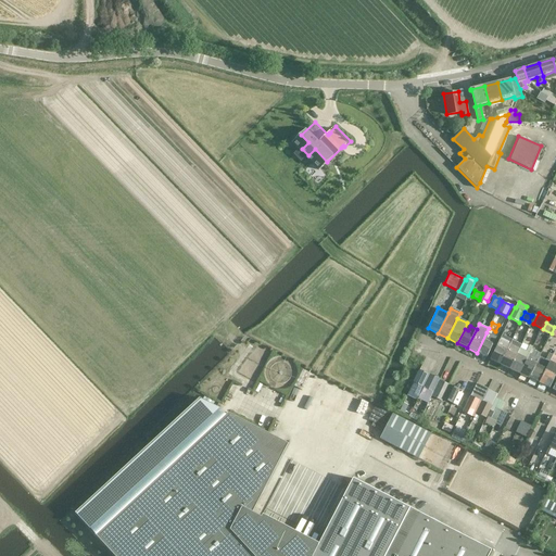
[(532,329),(529,328),(523,340),(527,342),(532,329)]
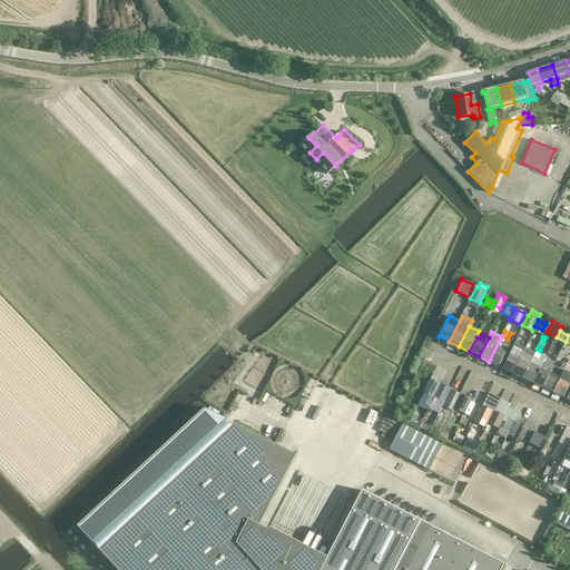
[(509,345),(499,341),(489,362),(499,366),(509,345)]
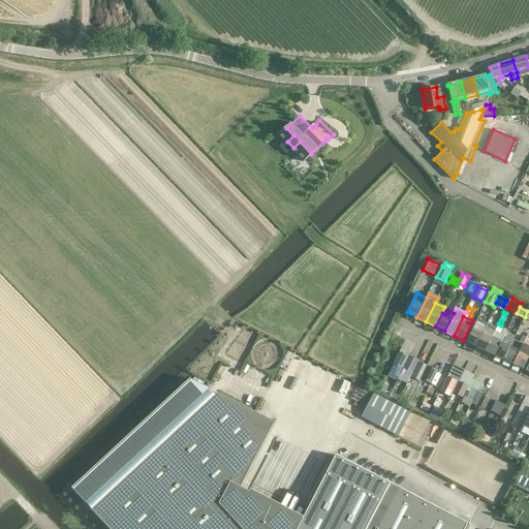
[(466,342),(475,346),(487,323),(477,319),(466,342)]
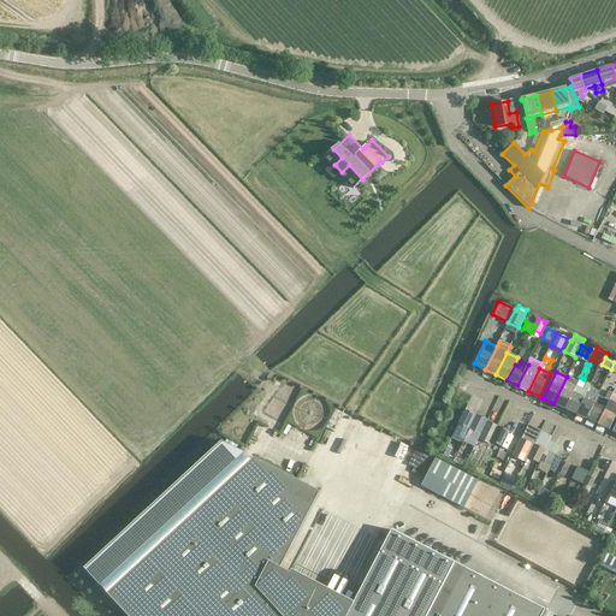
[(567,377),(554,403),(564,408),(578,381),(567,377)]
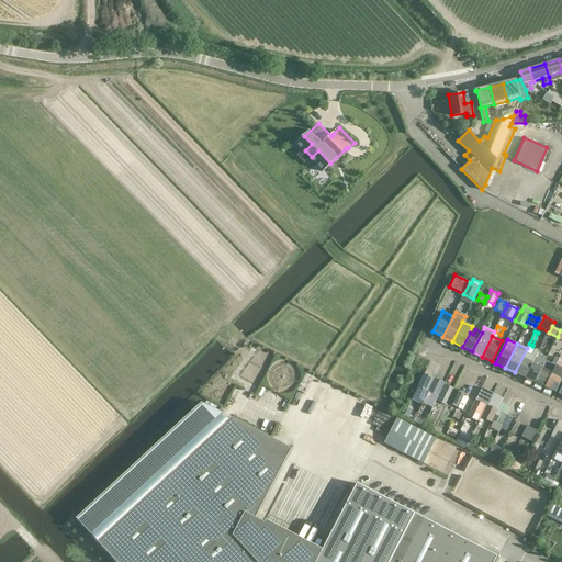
[(515,372),(525,378),(537,352),(538,353),(539,351),(528,346),(527,348),(515,372)]
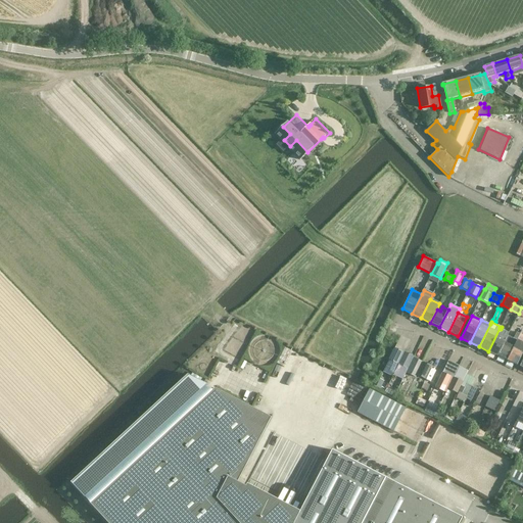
[(506,331),(501,329),(500,328),(488,351),(497,355),(508,335),(509,333),(506,331)]
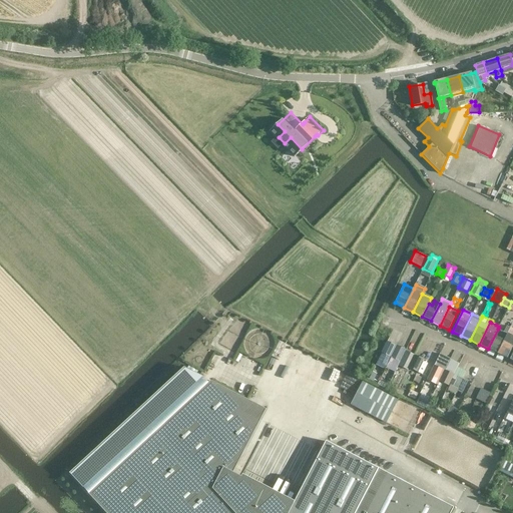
[(498,329),(488,349),(497,354),(510,327),(507,326),(503,332),(498,329)]
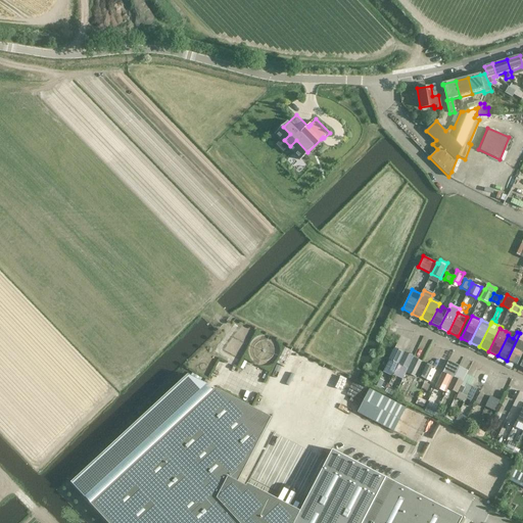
[(522,350),(522,334),(520,333),(507,361),(516,365),(522,350)]
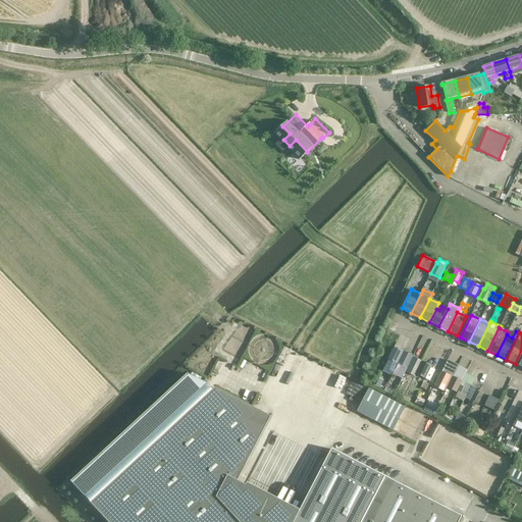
[(280,386),(297,351),(284,346),(268,381),(280,386)]
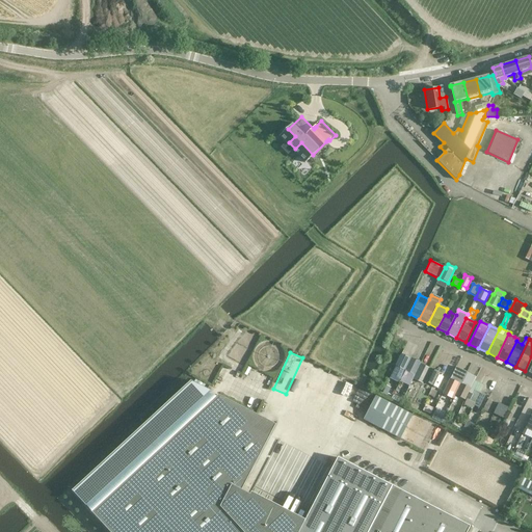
[(401,354),(396,366),(391,376),(400,380),(405,370),(405,369),(404,369),(403,369),(408,358),(401,354)]
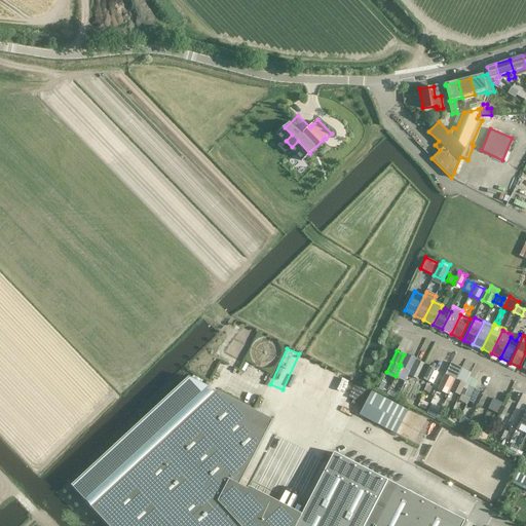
[(406,353),(400,365),(401,365),(401,366),(400,367),(409,371),(415,359),(406,353)]
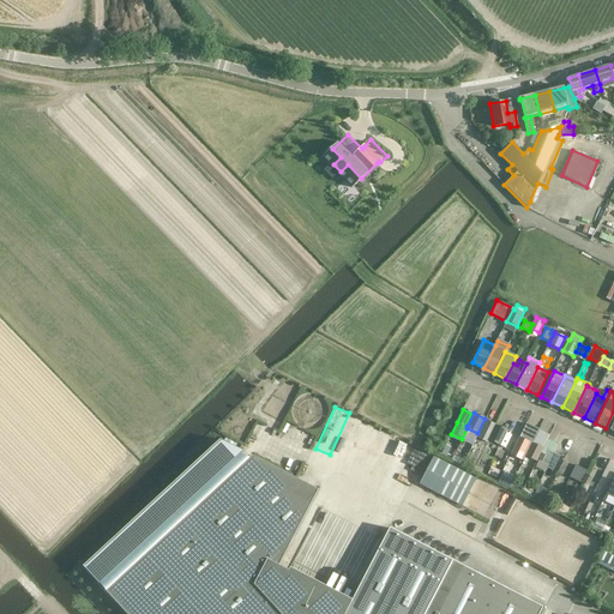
[(485,420),(476,437),(488,443),(489,440),(497,425),(485,420)]
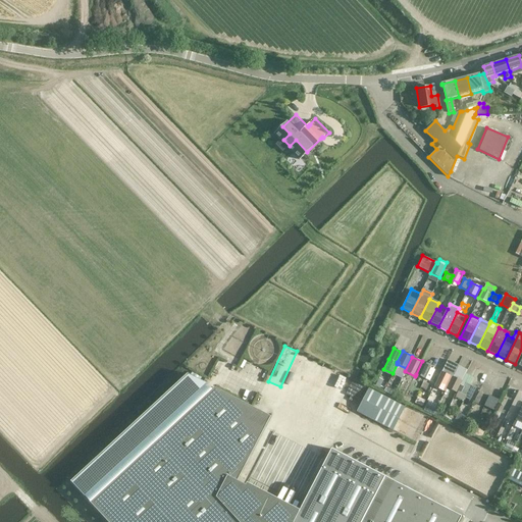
[(327,387),(334,369),(314,361),(307,378),(327,387)]
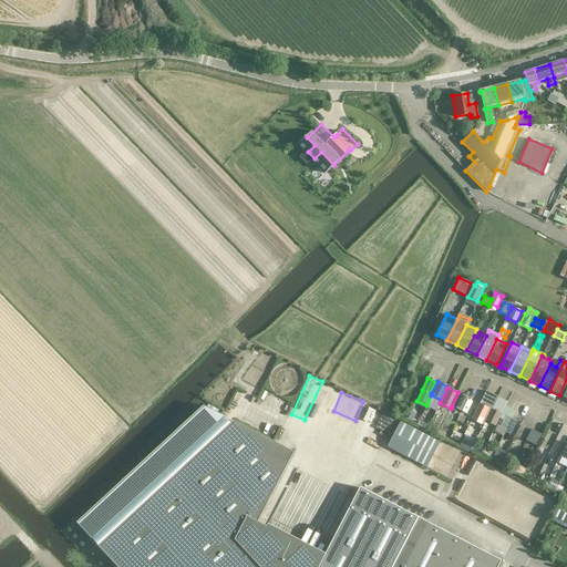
[(467,397),(459,392),(452,406),(461,411),(467,397)]
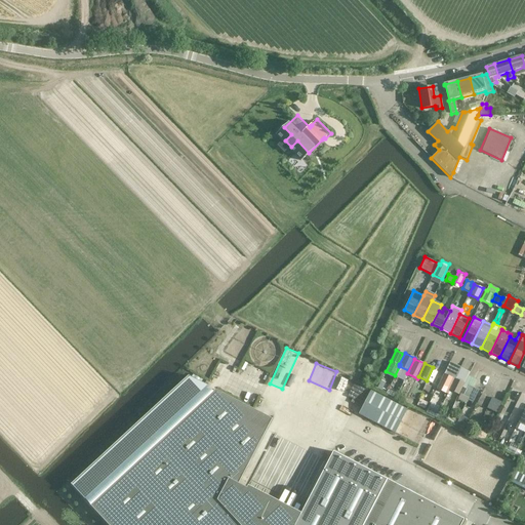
[(445,374),(440,385),(448,390),(453,378),(445,374)]
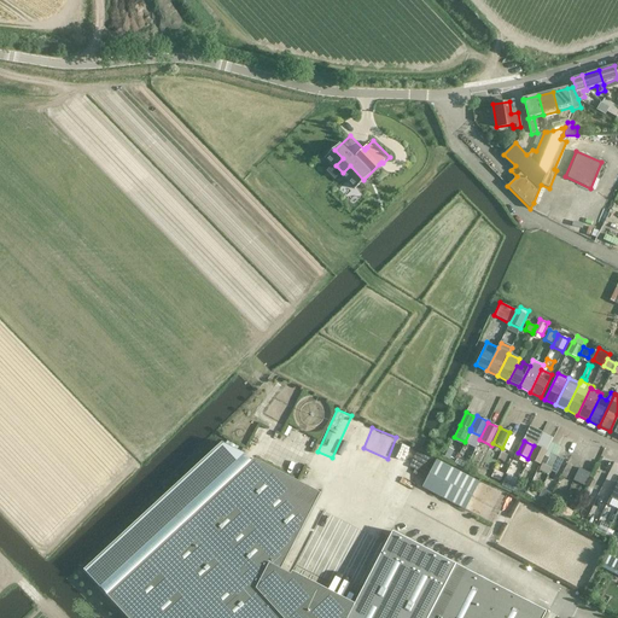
[(540,464),(546,450),(536,445),(530,459),(540,464)]
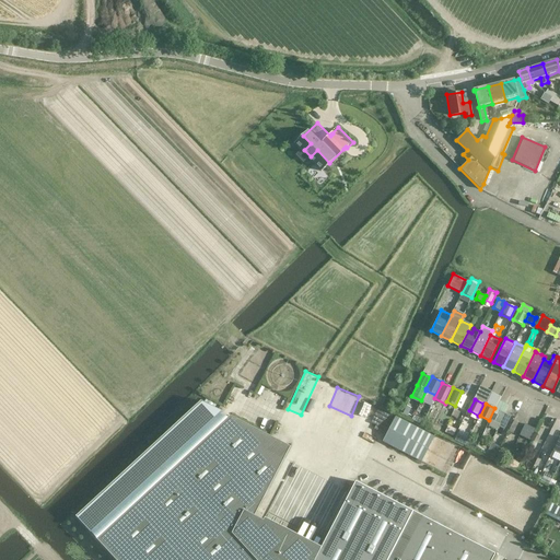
[(497,431),(500,424),(504,413),(499,411),(498,415),(494,413),(488,426),(497,431)]
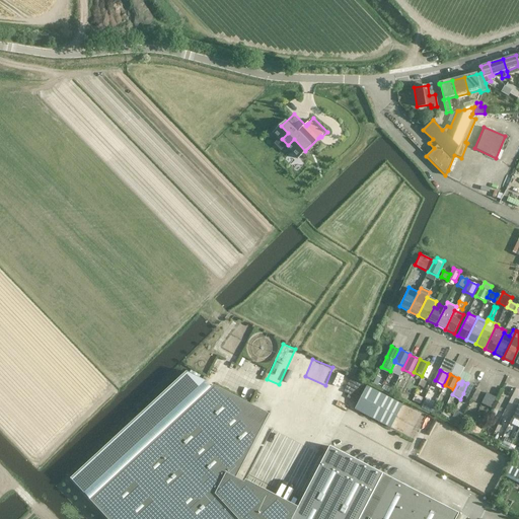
[(473,386),(467,383),(463,393),(468,395),(473,386)]
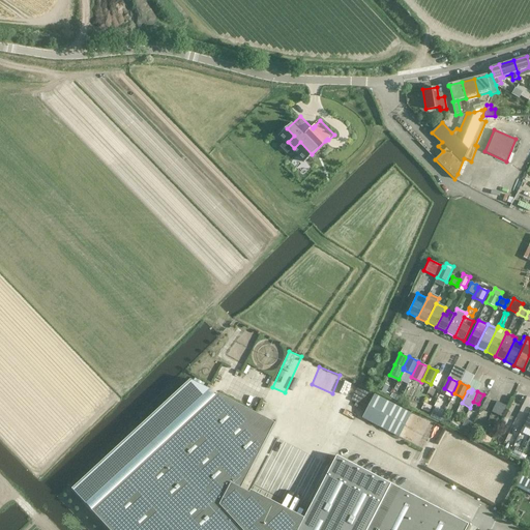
[(465,529),(468,526),(336,457),(302,522),(240,489),(274,423),(217,393),(91,510),(109,529),(465,529)]
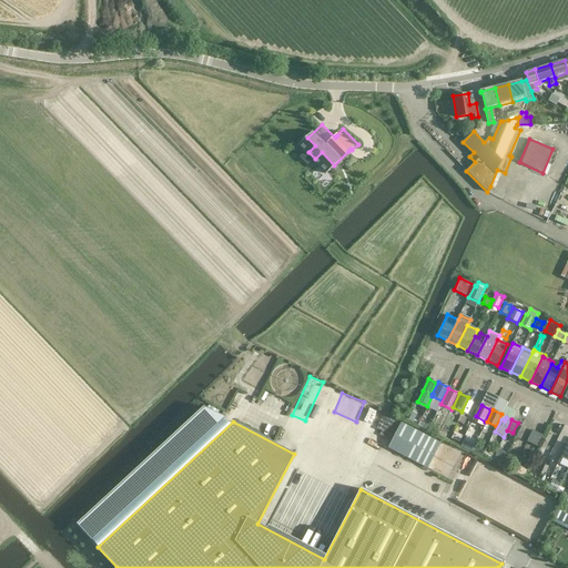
[(427,468),(440,443),(401,423),(388,448),(427,468)]
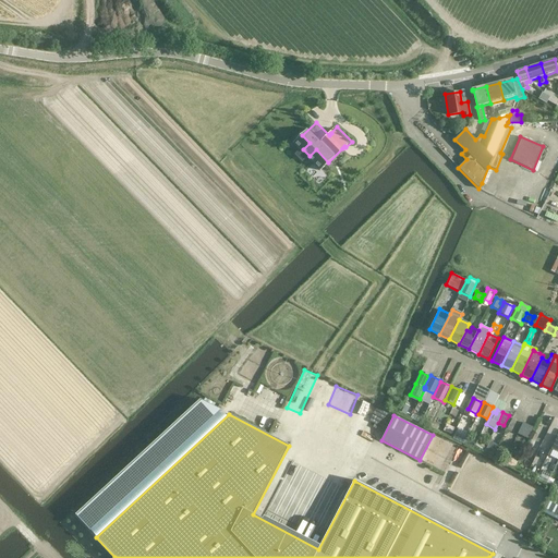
[(462,444),(466,437),(469,433),(463,431),(466,424),(460,422),(456,432),(452,438),(462,444)]
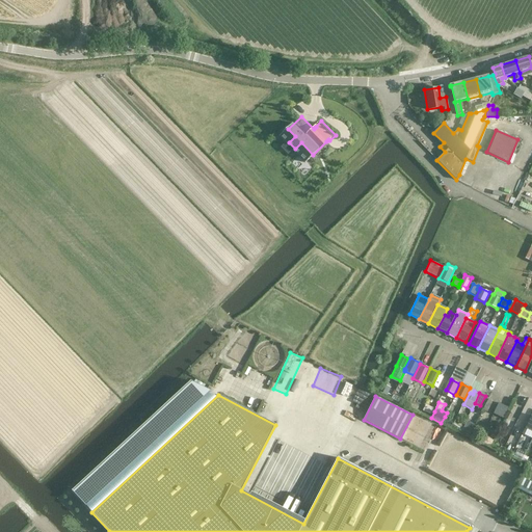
[(500,402),(495,414),(500,417),(505,404),(500,402)]
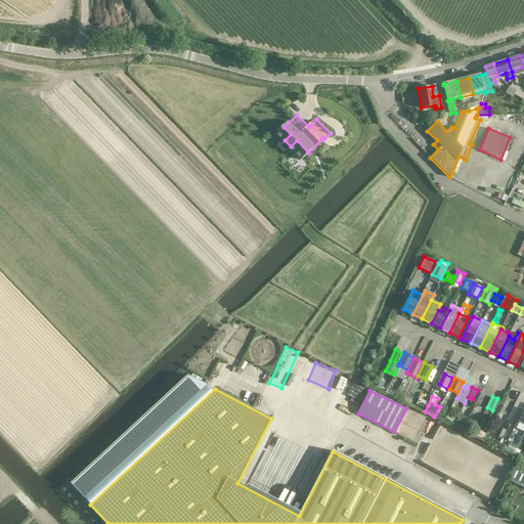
[(446,415),(438,410),(434,417),(443,421),(446,415)]
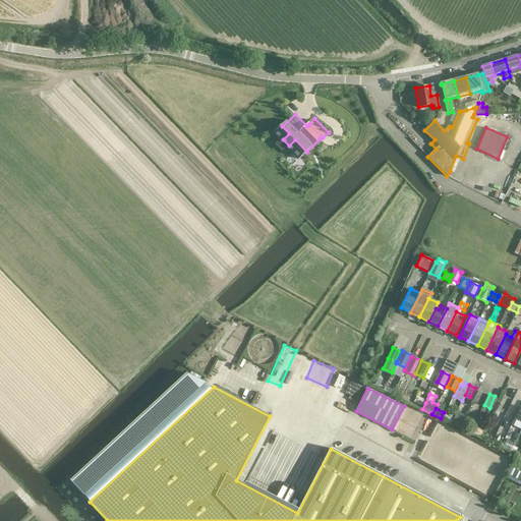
[(451,423),(454,418),(444,414),(442,418),(451,423)]
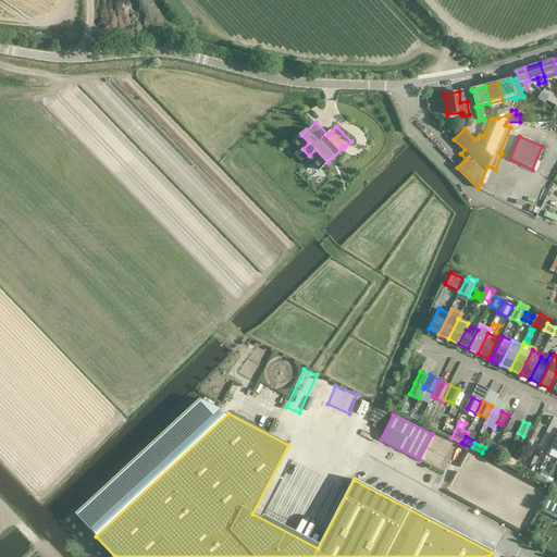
[(504,463),(514,468),(515,468),(512,467),(517,459),(508,455),(504,463)]
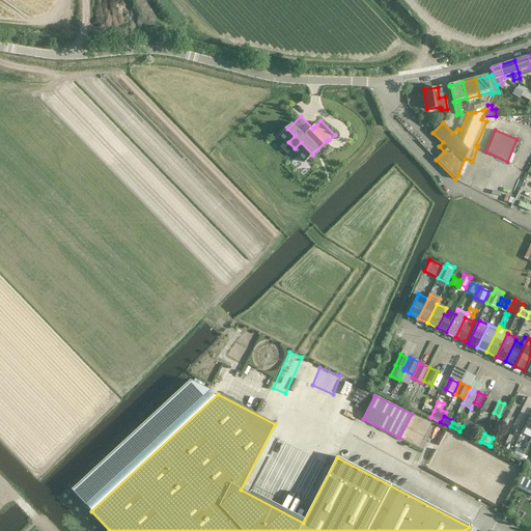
[(530,480),(522,476),(516,486),(516,487),(530,494),(530,480)]
